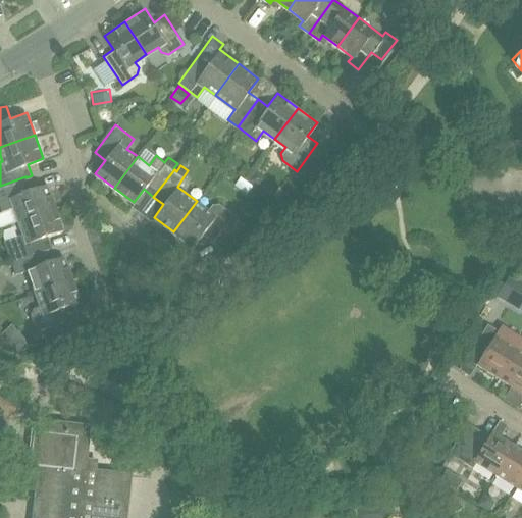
[(248,178),(258,186),(265,175),(255,167),(248,178)]
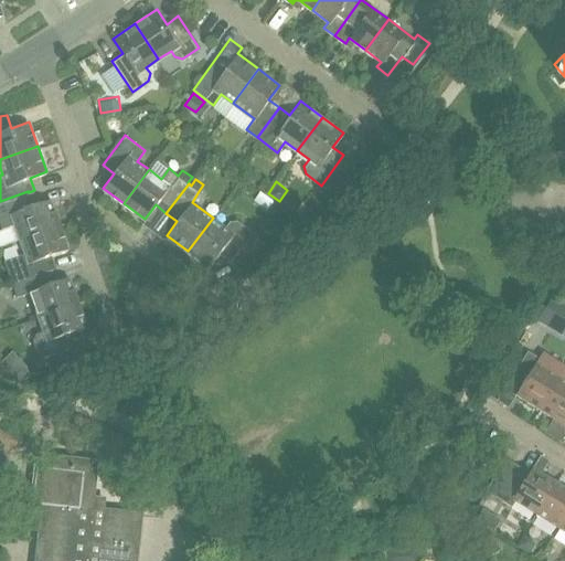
[(0,215),(10,213),(19,236),(59,222),(51,198),(33,204),(29,192),(29,191),(28,192),(28,191),(0,201),(0,215)]
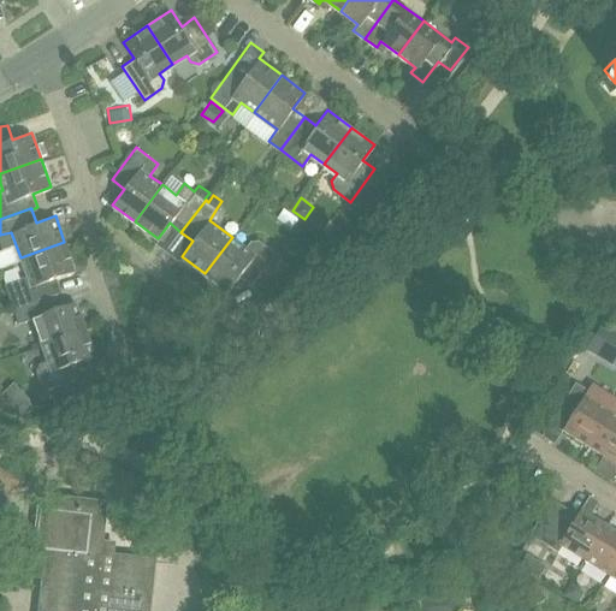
[(227,290),(240,274),(252,284),(261,271),(276,250),(258,238),(249,239),(244,247),(232,237),(205,273),(227,290)]
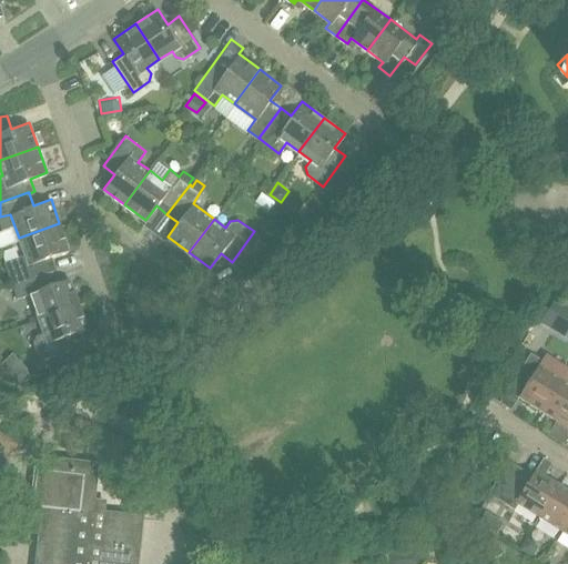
[(56,268),(51,255),(69,250),(59,223),(19,238),(24,252),(3,260),(12,284),(43,272),(48,271),(56,268)]
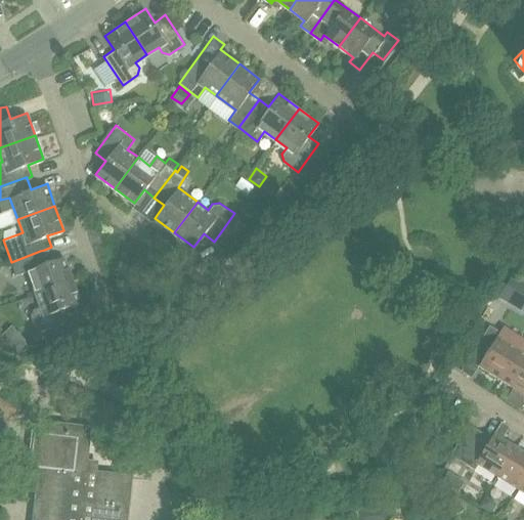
[(15,273),(27,269),(35,291),(72,277),(63,255),(48,261),(44,250),(40,251),(11,262),(15,273)]
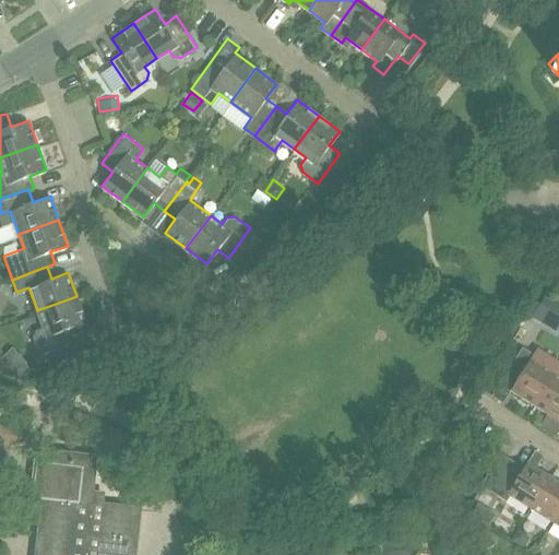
[(74,341),(69,328),(86,322),(76,296),(37,310),(43,326),(35,328),(32,335),(38,353),(74,341)]
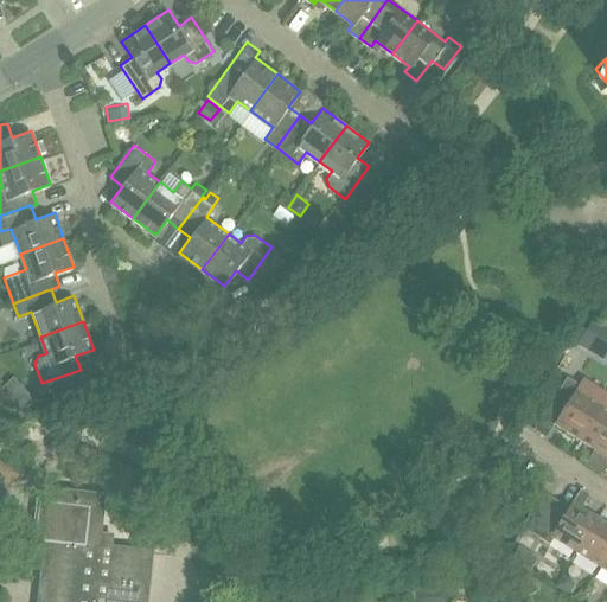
[(599,356),(606,343),(606,327),(596,321),(581,345),(599,356)]
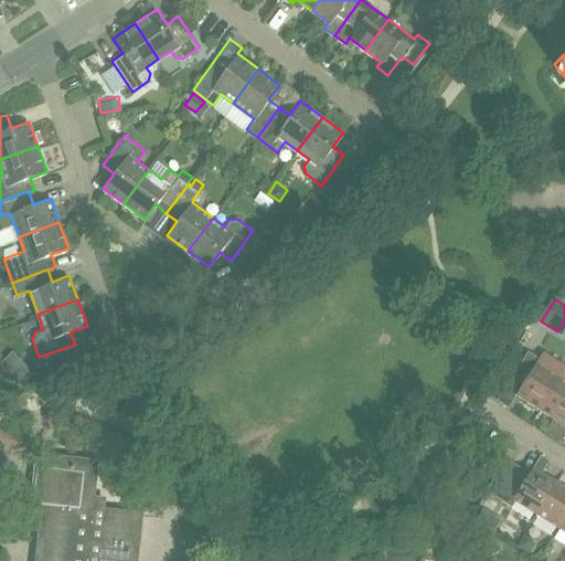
[(511,383),(518,388),(514,392),(539,406),(564,363),(564,362),(543,349),(539,356),(526,349),(510,374),(510,379),(511,383)]
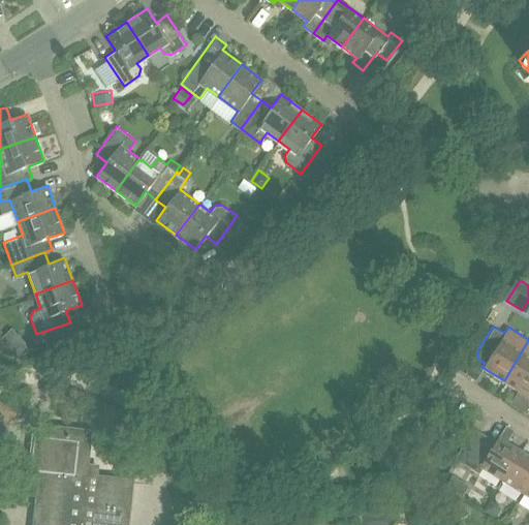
[(517,405),(528,385),(528,340),(504,380),(517,390),(509,401),(517,405)]
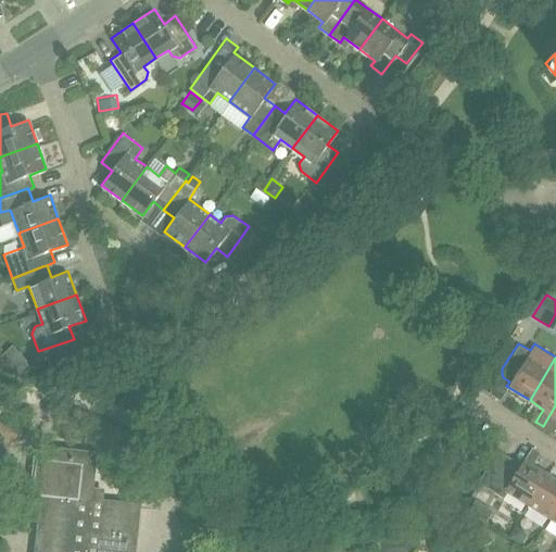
[(555,405),(543,426),(552,431),(555,424),(555,405)]
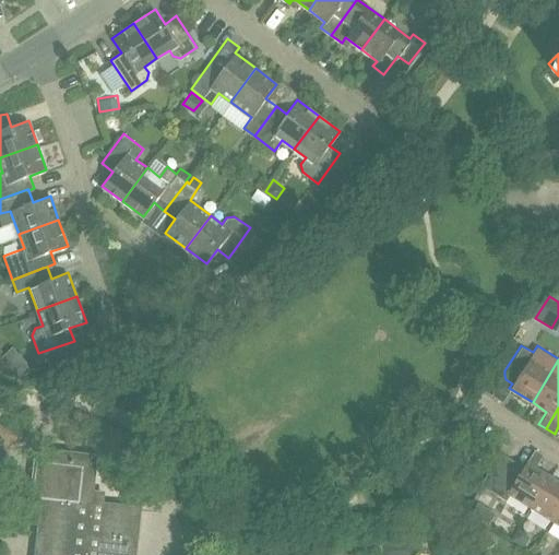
[(534,448),(523,467),(507,492),(530,506),(549,474),(535,464),(542,453),(534,448)]
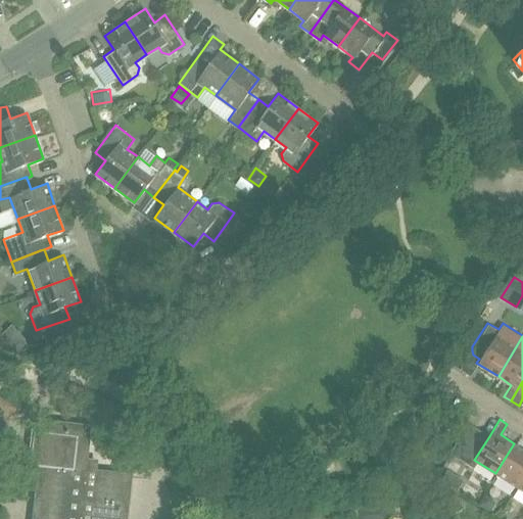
[(125,518),(130,473),(94,469),(95,465),(89,459),(85,458),(89,425),(48,420),(47,430),(32,429),(29,464),(39,465),(32,518),(125,518)]
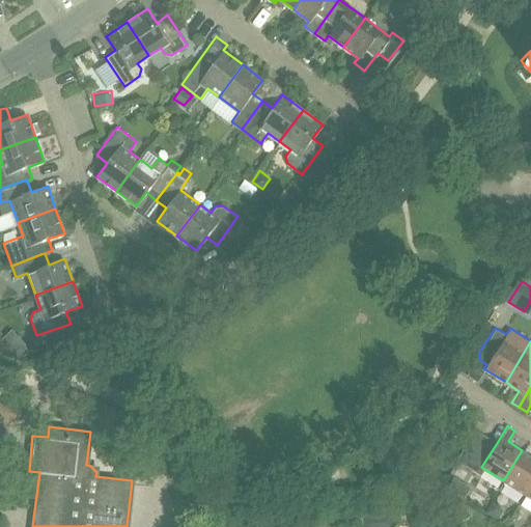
[(467,466),(485,436),(475,428),(456,459),(467,466)]
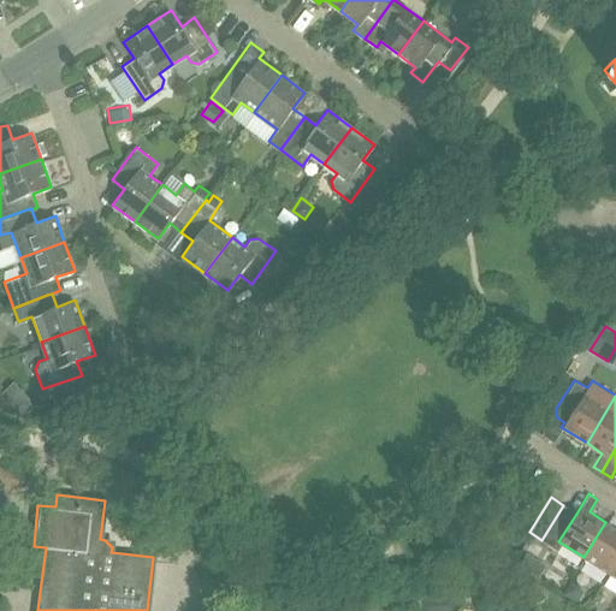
[(584,557),(588,561),(608,573),(615,558),(615,528),(605,522),(584,557)]
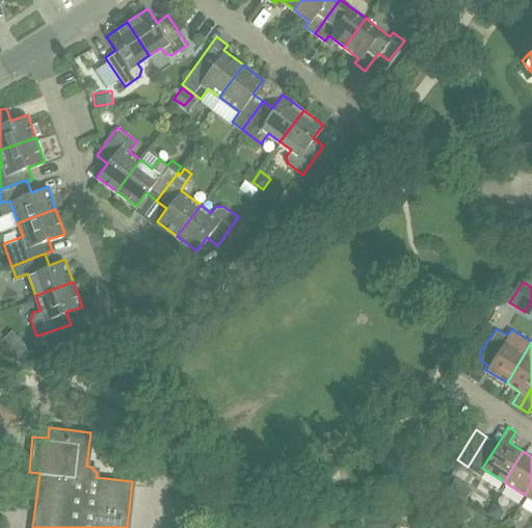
[(504,481),(500,489),(504,491),(508,484),(504,481)]
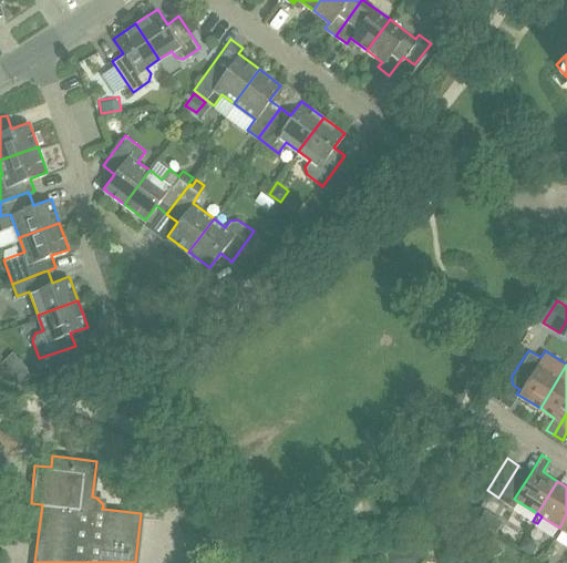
[(525,532),(518,545),(531,552),(535,545),(533,536),(525,532)]
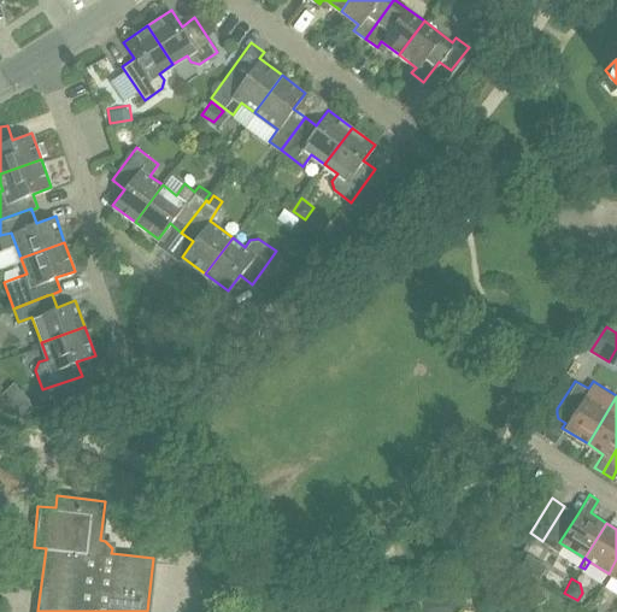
[(422,599),(422,611),(435,611),(439,610),(436,598),(422,599)]
